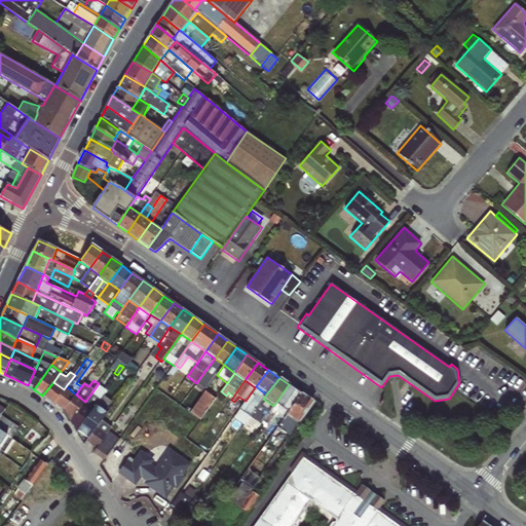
[(53,382),(42,396),(52,404),(64,389),(53,382)]
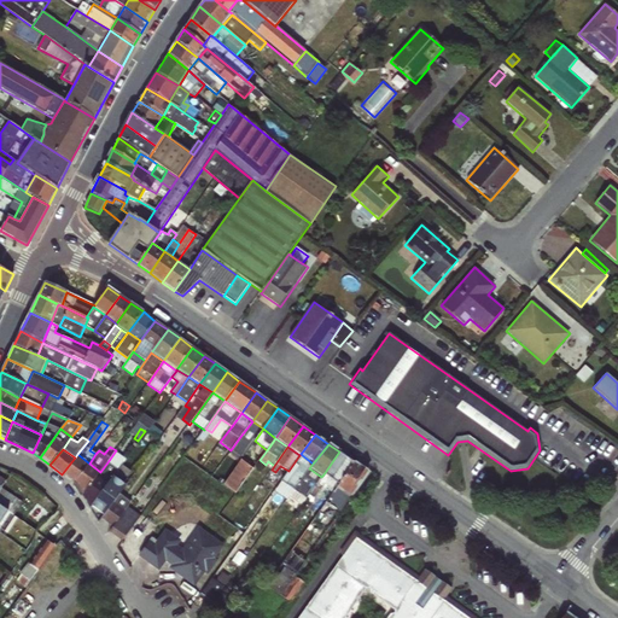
[(110,460),(120,467),(128,458),(117,450),(110,460)]
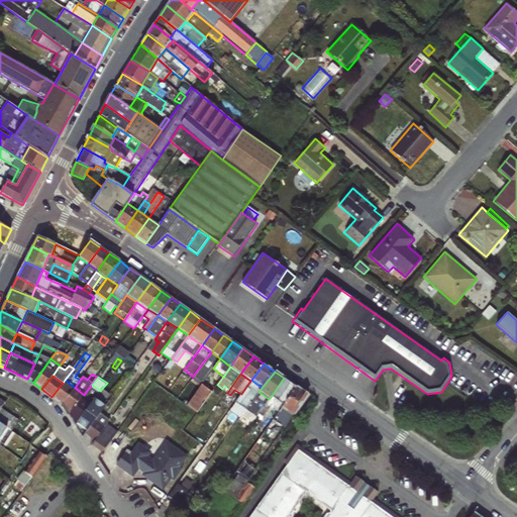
[(284,405),(297,387),(284,378),(271,397),(284,405)]
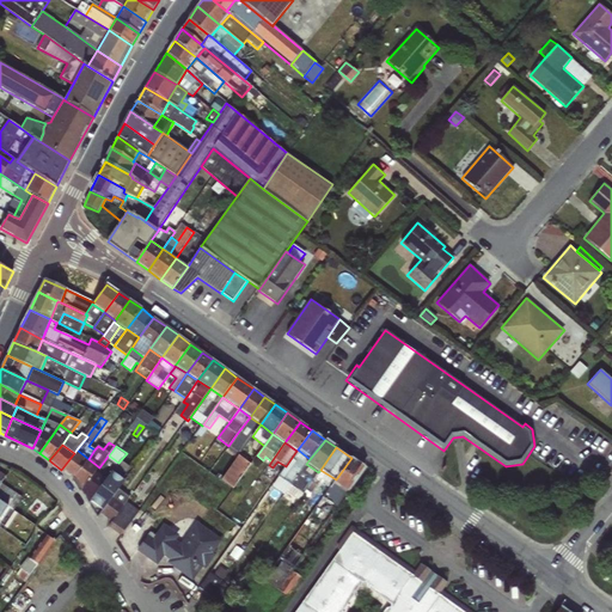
[(74,453),(61,470),(72,478),(73,479),(89,459),(77,450),(74,453)]
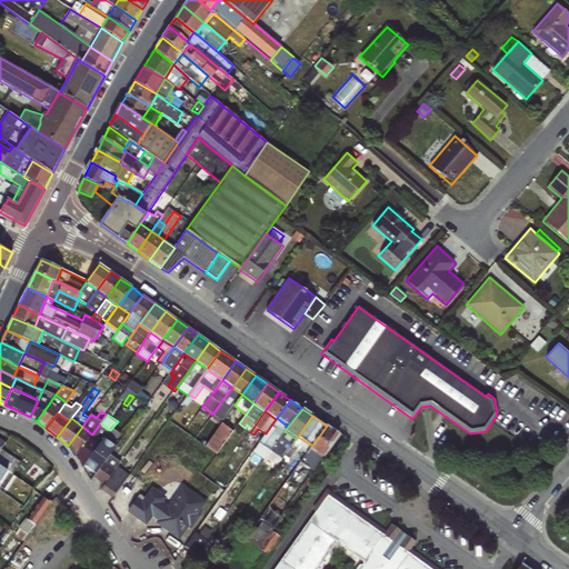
[(270,451),(285,431),(288,427),(277,418),(276,419),(266,433),(259,442),(270,451)]
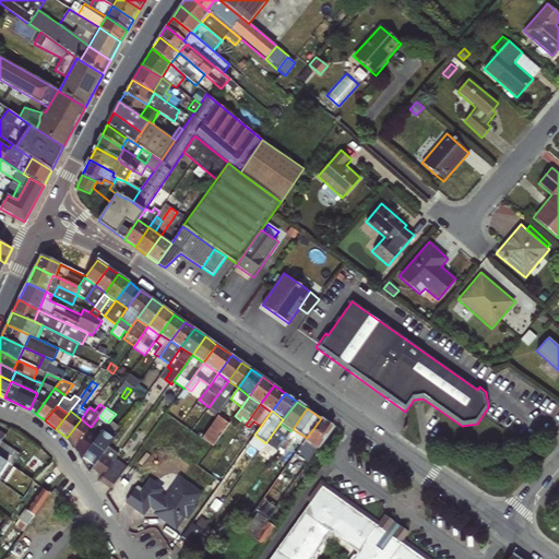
[(229,425),(217,416),(202,439),(213,447),(229,425)]
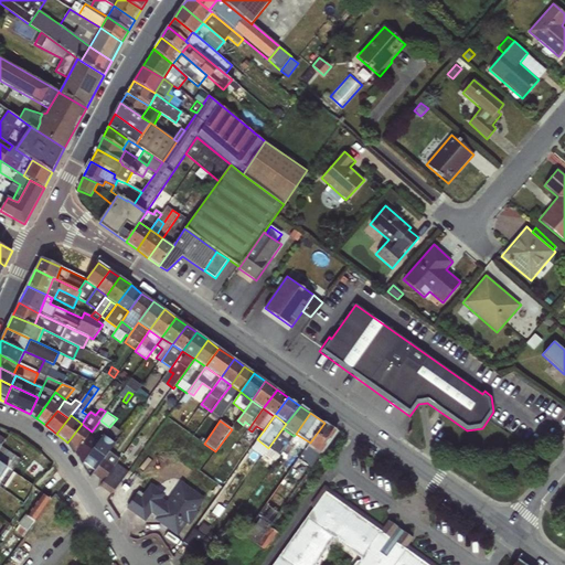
[(89,434),(99,441),(105,434),(108,429),(98,423),(92,432),(89,434)]
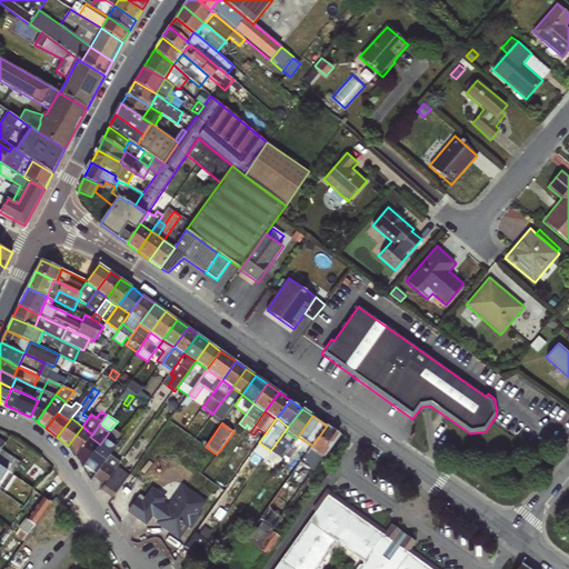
[(312,446),(310,450),(322,459),(323,459),(340,435),(327,426),(312,446)]
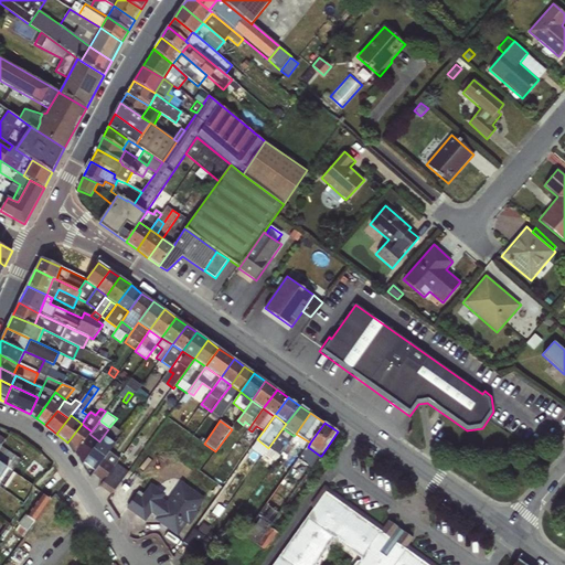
[(92,432),(82,424),(67,443),(74,454),(89,434),(92,432)]
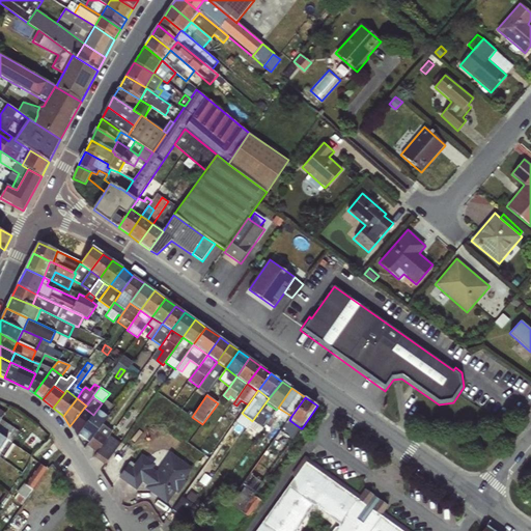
[(271,418),(276,410),(266,402),(252,421),(263,429),(271,418)]
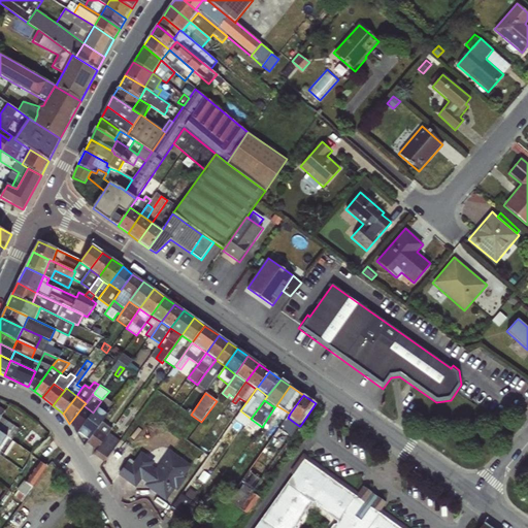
[(84,405),(69,424),(76,435),(93,413),(84,405)]
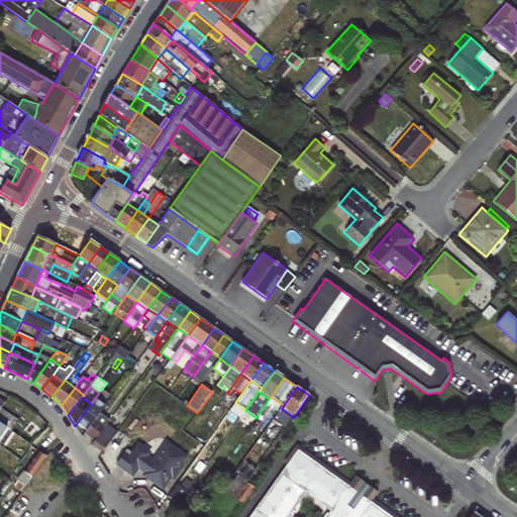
[(83,435),(85,433),(100,413),(104,406),(106,404),(96,397),(91,404),(75,426),(83,435)]
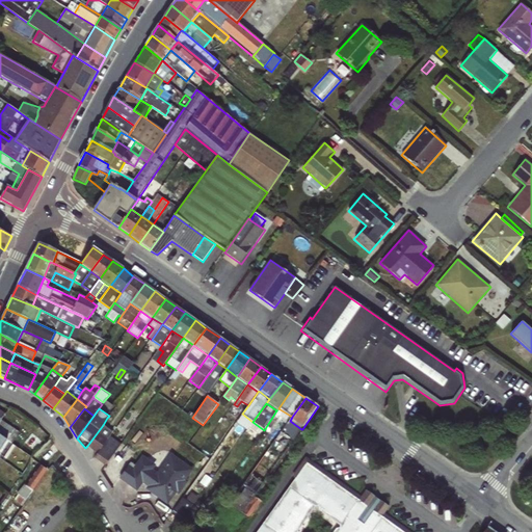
[(292,417),(278,408),(276,410),(271,419),(275,423),(277,420),(286,426),(290,421),(292,417)]
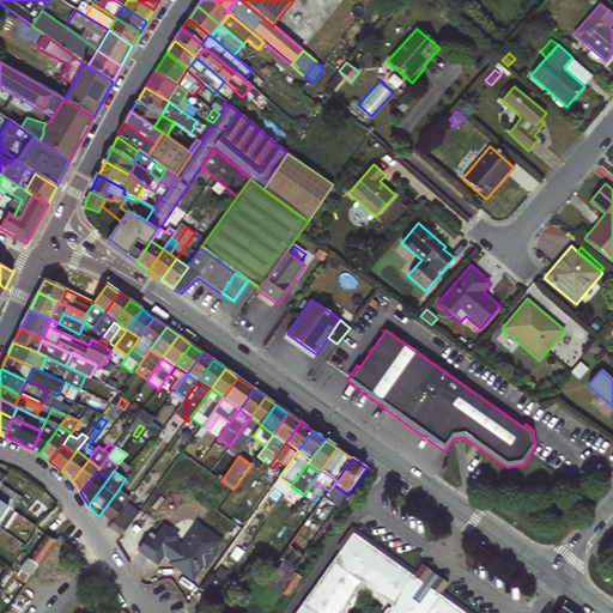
[(24,502),(0,484),(0,503),(11,511),(16,515),(24,502)]
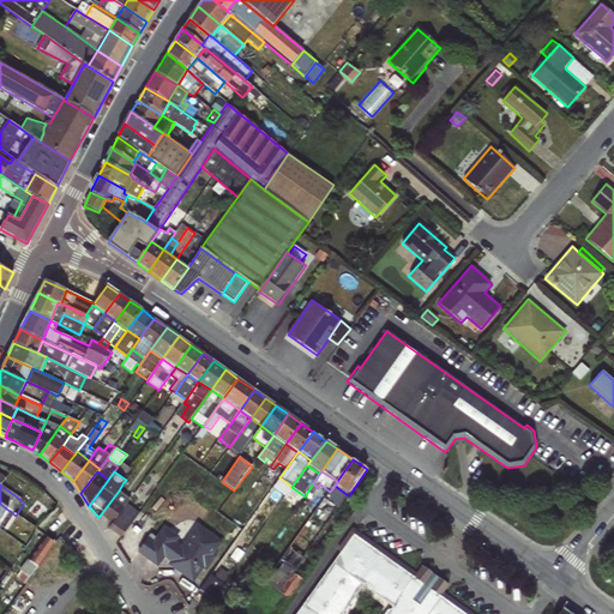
[(348,495),(335,486),(330,492),(324,499),(338,509),(348,495)]
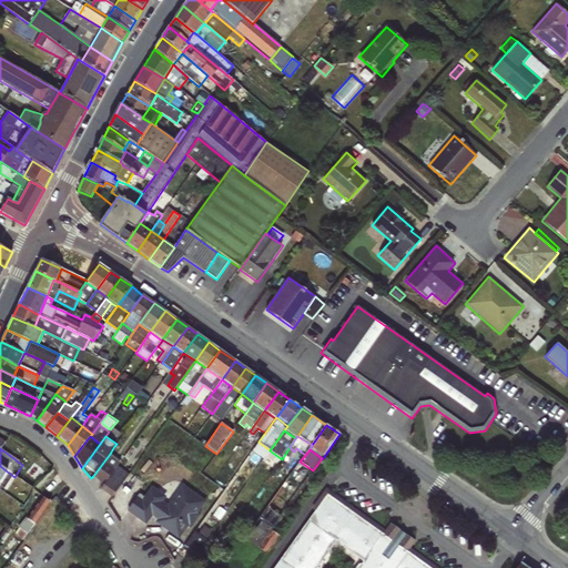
[(282,459),(270,450),(266,457),(277,465),(282,459)]
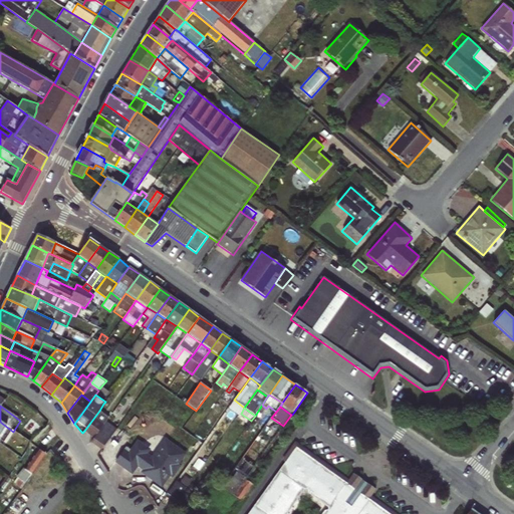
[(99,411),(84,431),(93,440),(106,422),(108,418),(99,411)]
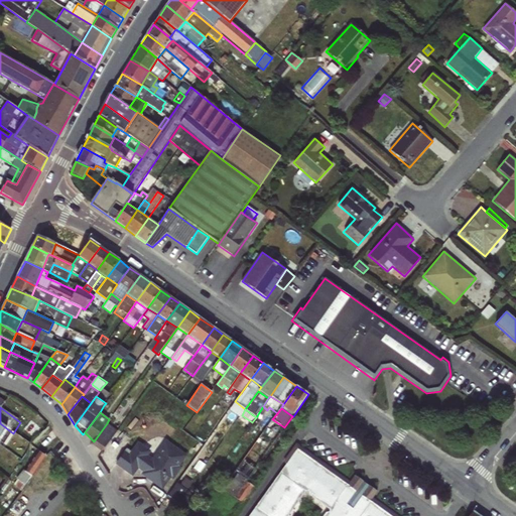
[(0,442),(9,430),(0,423),(0,442)]
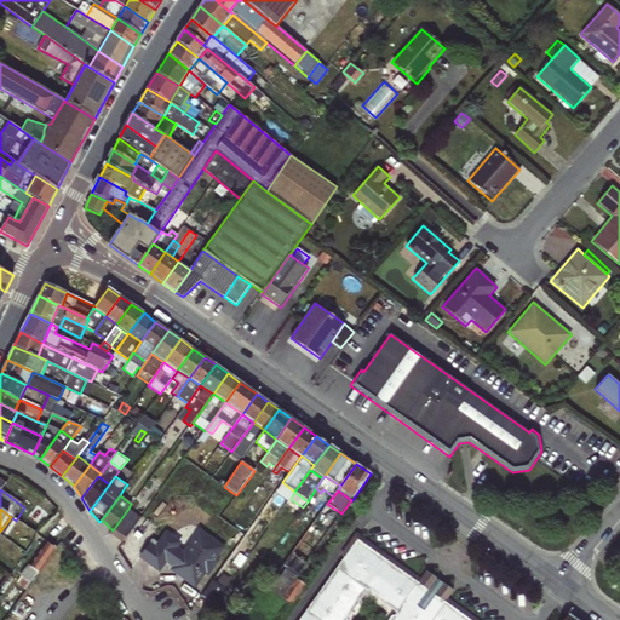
[(141,517),(128,509),(113,530),(110,534),(122,544),(141,517)]
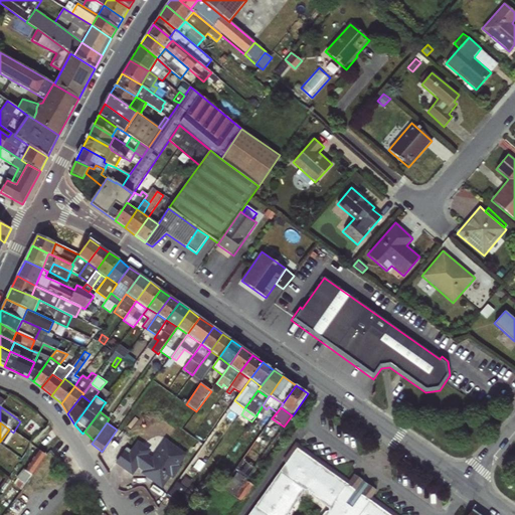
[(126,449),(115,464),(132,476),(138,468),(143,472),(141,474),(162,489),(170,478),(172,479),(181,467),(179,465),(186,455),(165,439),(151,458),(148,455),(151,451),(138,441),(130,452),(126,449)]
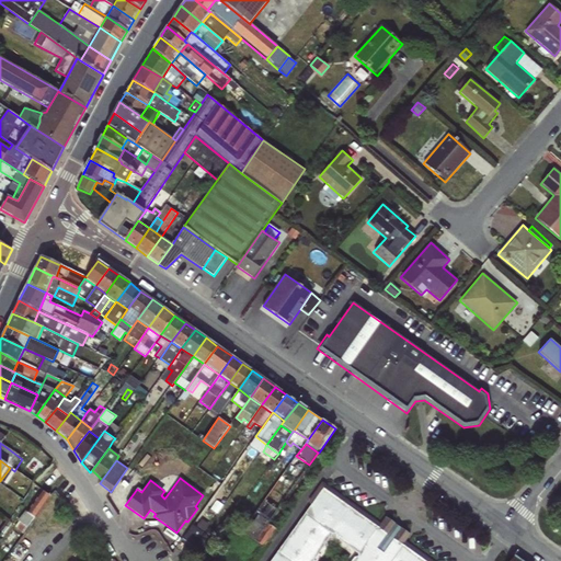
[(433,560),(407,541),(411,536),(386,517),(381,524),(322,482),(308,502),(311,505),(271,560),(433,560)]
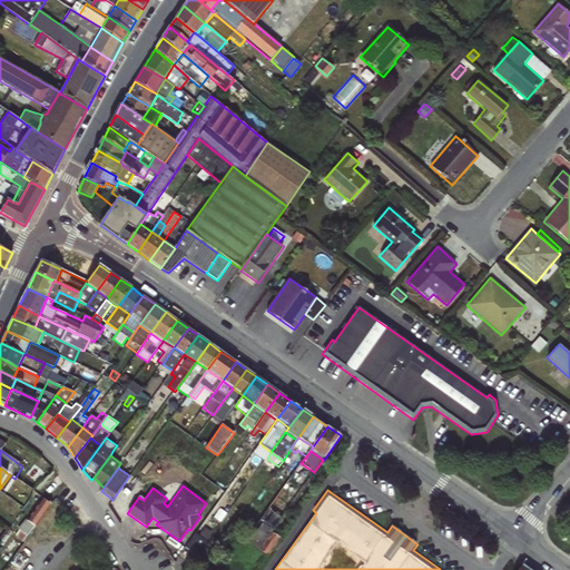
[(51,505),(43,500),(28,521),(21,528),(18,532),(26,537),(27,538),(35,524),(37,526),(51,505)]
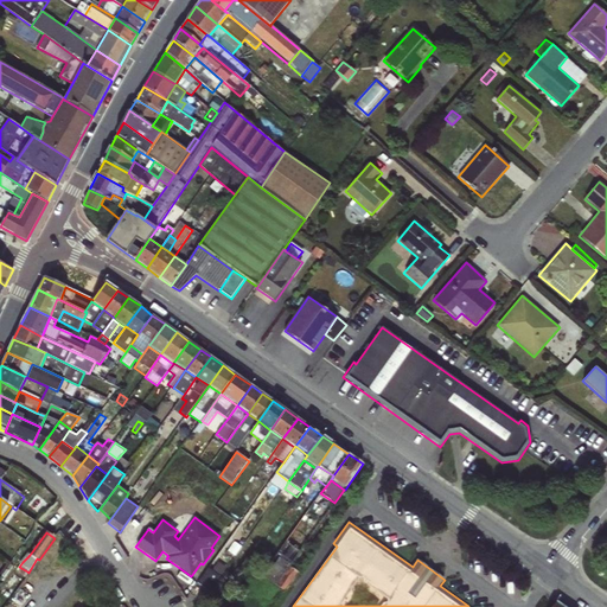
[(266,570),(262,575),(276,586),(289,566),(300,551),(286,542),(266,570)]
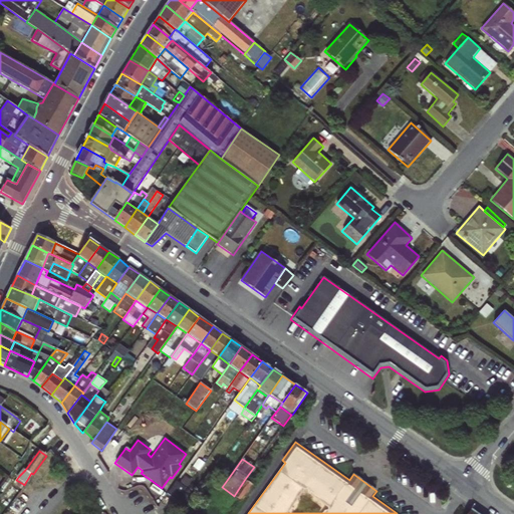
[(210,479),(222,487),(225,483),(213,475),(210,479)]
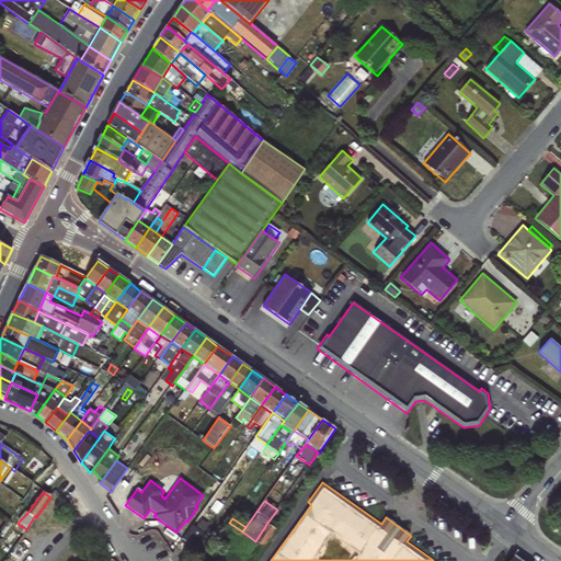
[(196,527),(192,525),(183,539),(197,548),(212,526),(202,519),(196,527)]
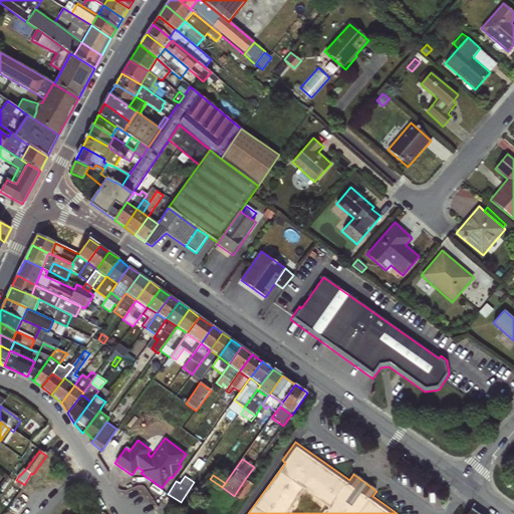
[(245,479),(234,496),(241,501),(252,484),(245,479)]
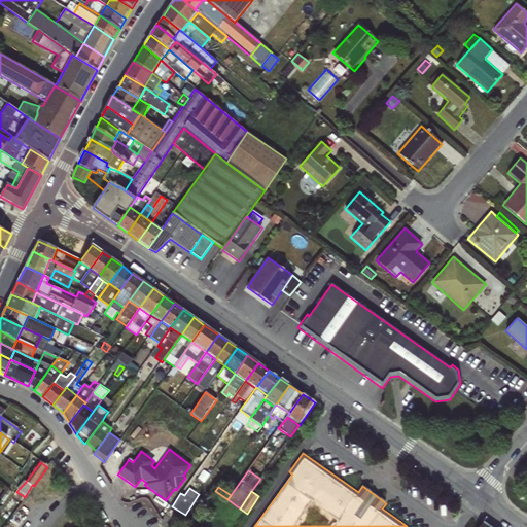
[(24,496),(16,492),(6,508),(5,507),(0,514),(0,516),(6,521),(24,496)]
